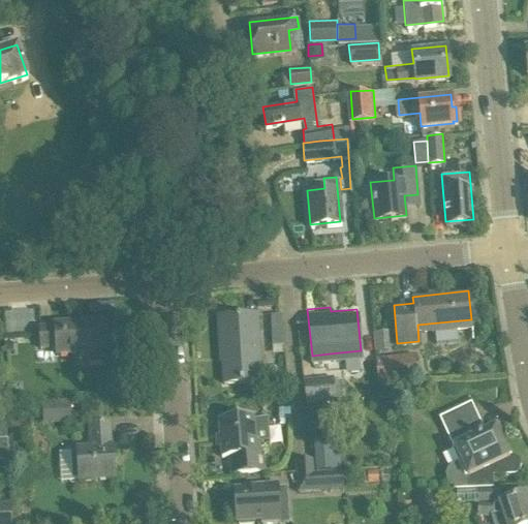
[(217,314),(219,351),(221,351),(223,380),(257,378),(256,357),(259,357),(256,311),(217,314)]
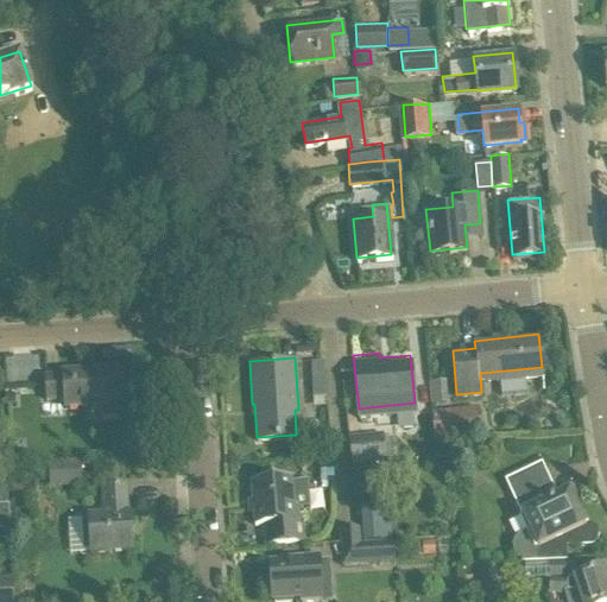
[(323,359),(310,360),(313,385),(326,384),(323,359)]
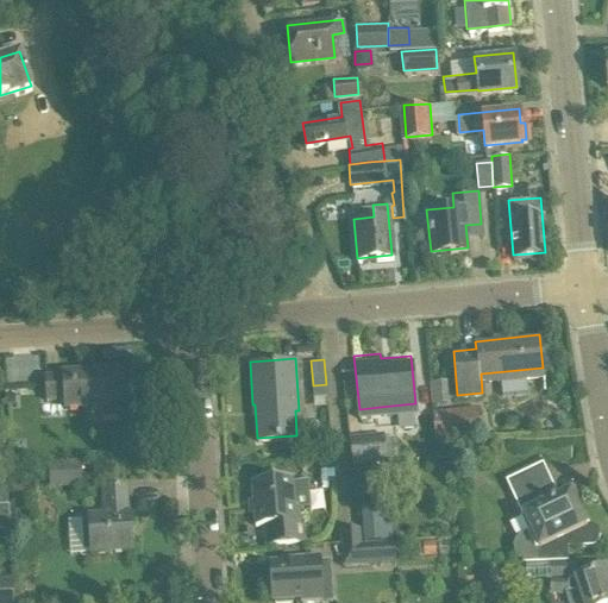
[(44,372),(45,396),(63,395),(63,403),(100,401),(101,415),(123,414),(120,366),(62,370),(62,371),(44,372)]
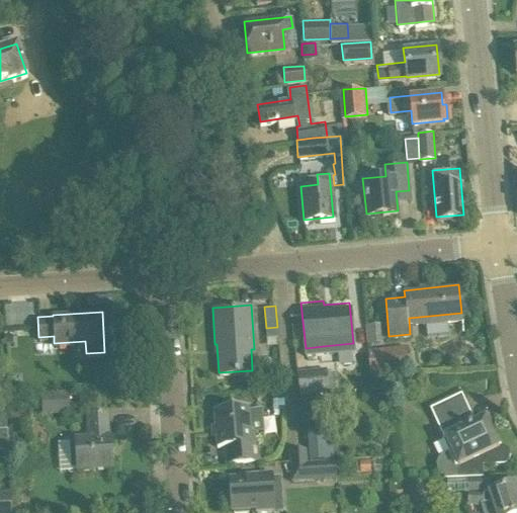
[(364,322),(366,339),(375,338),(374,321),(364,322)]
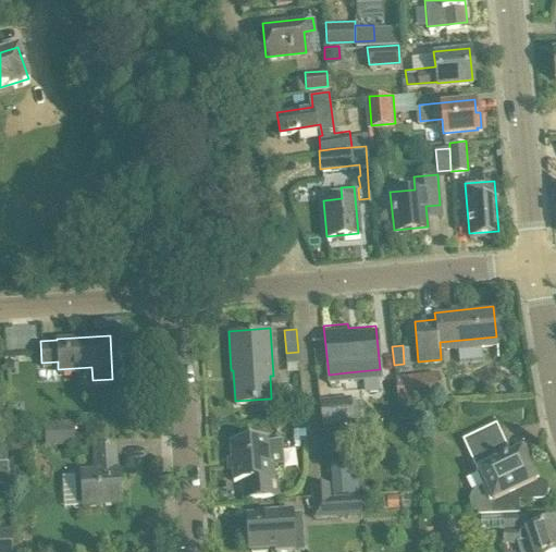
[(3,358),(4,367),(13,366),(12,357),(3,358)]
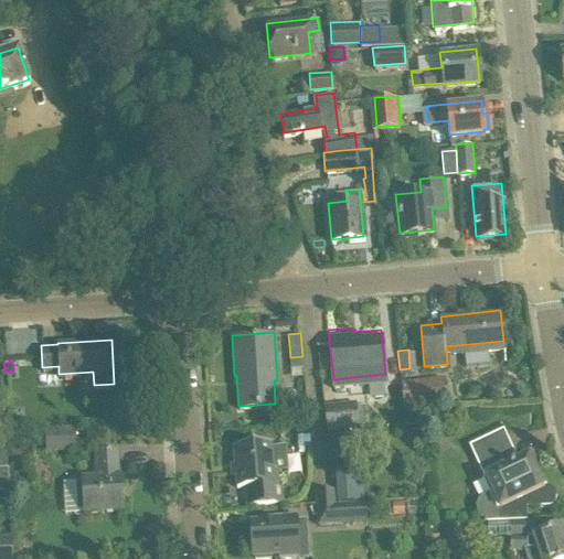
[(400,380),(402,404),(446,399),(444,376),(400,380)]
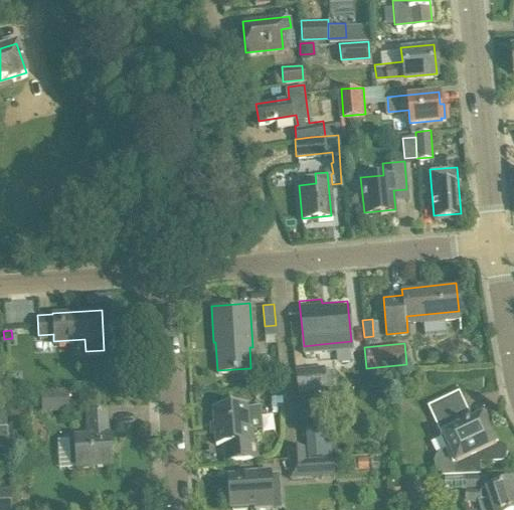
[(295,369),(297,390),(326,386),(323,366),(308,368),(295,369)]
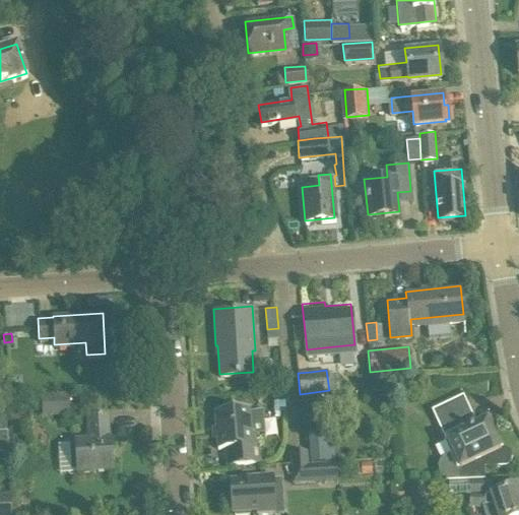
[(283,398),(283,388),(273,388),(273,398),(283,398)]
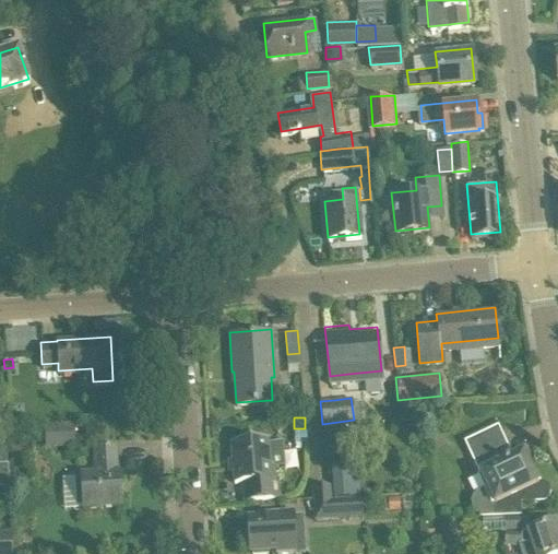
[(44,422),(45,445),(73,443),(71,420),(44,422)]
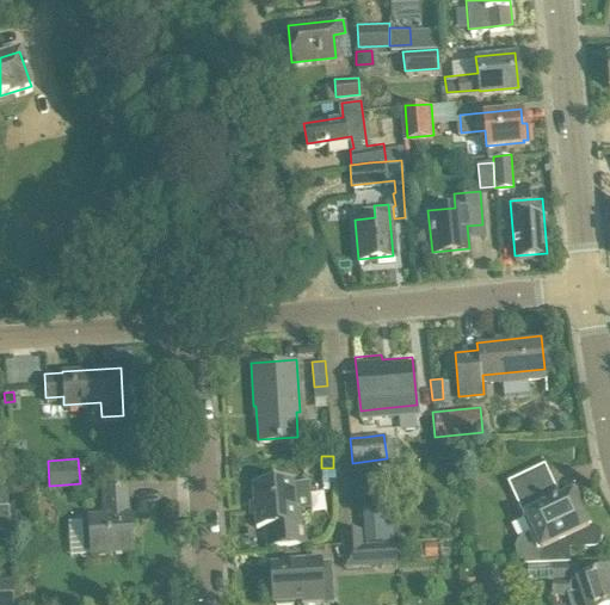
[(541,462),(507,479),(523,512),(530,528),(519,533),(513,537),(511,543),(512,551),(517,556),(521,559),(521,561),(527,561),(550,560),(570,560),(570,547),(595,545),(601,541),(602,535),(599,529),(595,525),(587,525),(571,489),(558,497),(541,462)]
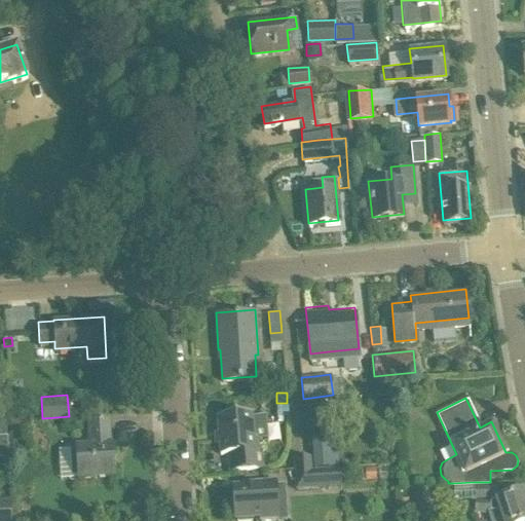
[(216,414),(219,451),(227,450),(229,470),(261,467),(260,453),(259,435),(254,435),(252,411),(216,414)]
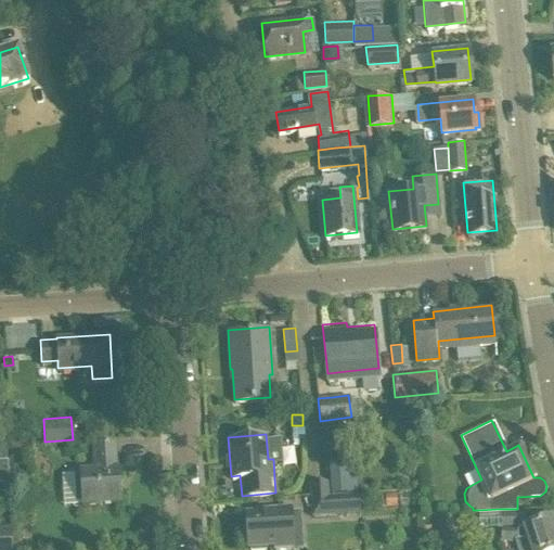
[(80,469),(81,501),(119,500),(117,467),(115,467),(114,442),(92,443),(93,468),(80,469)]
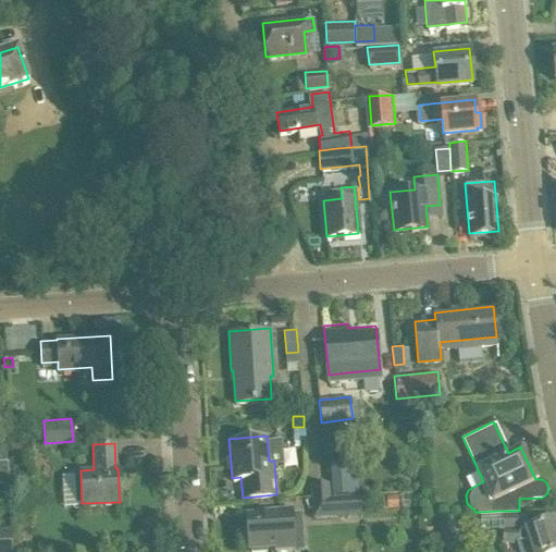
[(358,480),(346,481),(347,494),(358,493),(358,480)]
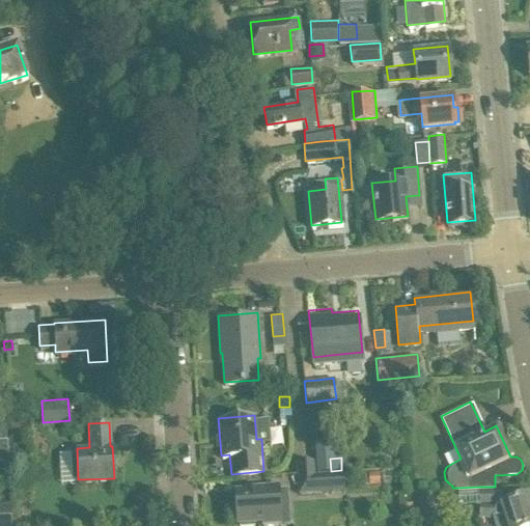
[(297,461),(298,489),(342,487),(341,470),(331,471),(312,472),(311,460),(297,461)]
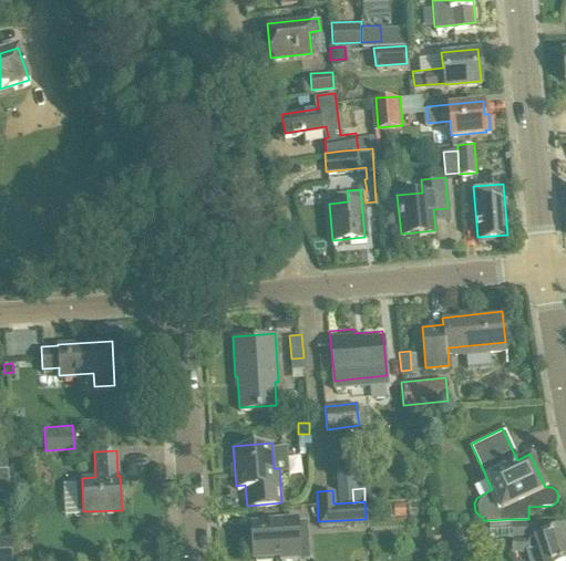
[(251,522),(253,554),(255,554),(256,559),(270,558),(270,553),(299,551),(298,517),(283,518),(283,521),(251,522)]
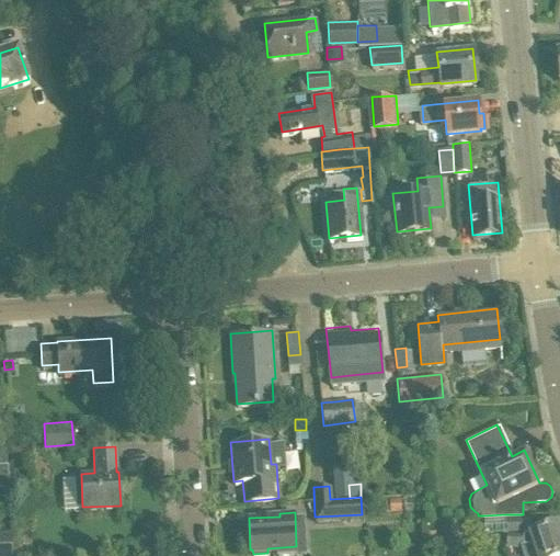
[(506,515),(506,543),(521,543),(524,555),(559,555),(559,529),(558,522),(530,532),(529,528),(529,515),(506,515)]
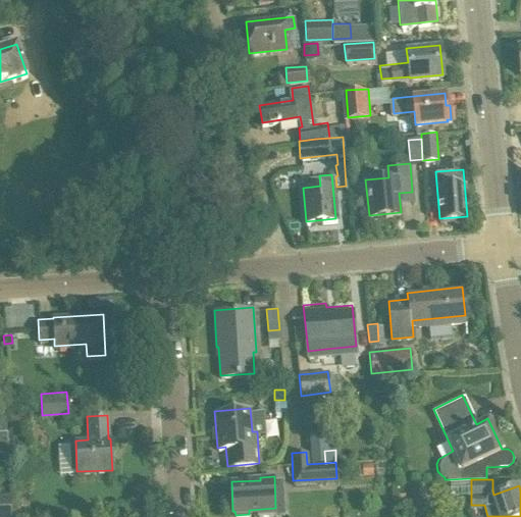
[(410,511),(424,511),(424,483),(410,483),(410,511)]
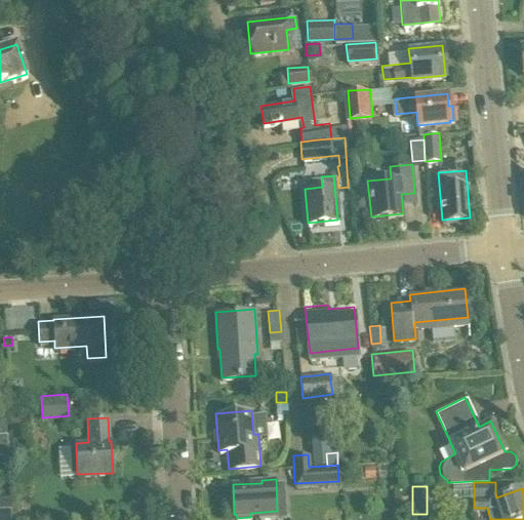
[(0,510),(10,509),(9,495),(0,495),(0,510)]
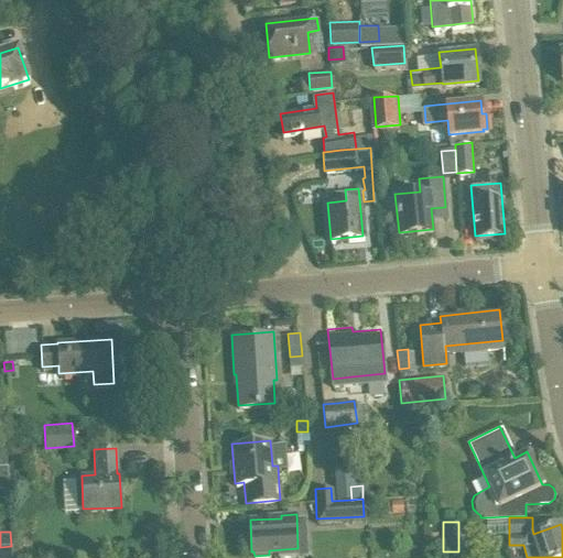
[(11,557),(11,546),(0,547),(0,557),(11,557)]
